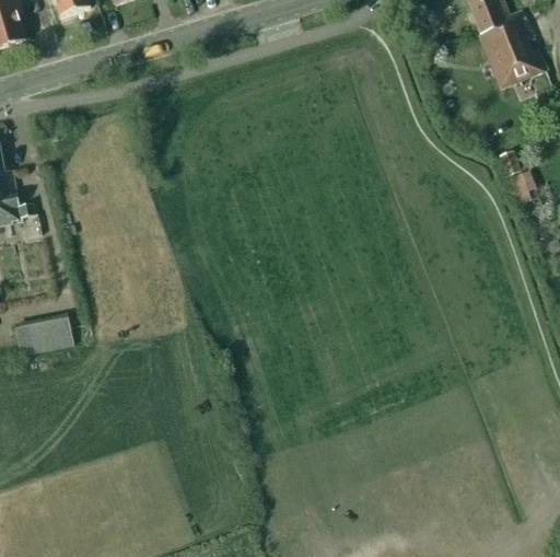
[(0,48),(26,41),(19,15),(23,14),(19,0),(0,0),(0,48)]
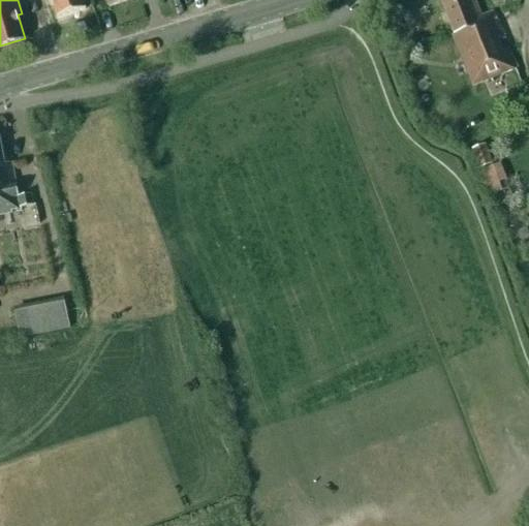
[(54,0),(60,16),(87,7),(85,0),(54,0)]
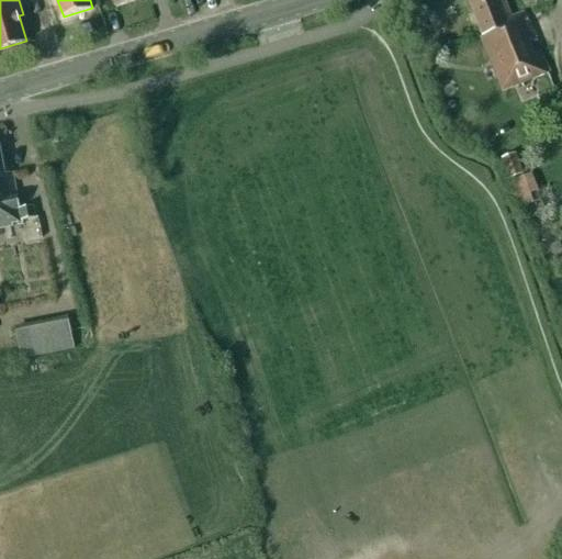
[(468,0),(483,35),(480,36),(503,90),(549,71),(540,49),(534,53),(529,40),(536,36),(525,11),(510,17),(504,0),(468,0)]
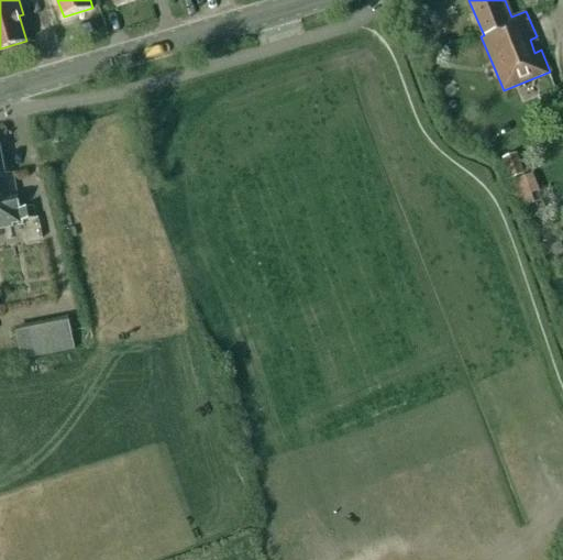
[(52,140),(52,143),(58,142),(57,129),(41,131),(42,141),(52,140)]
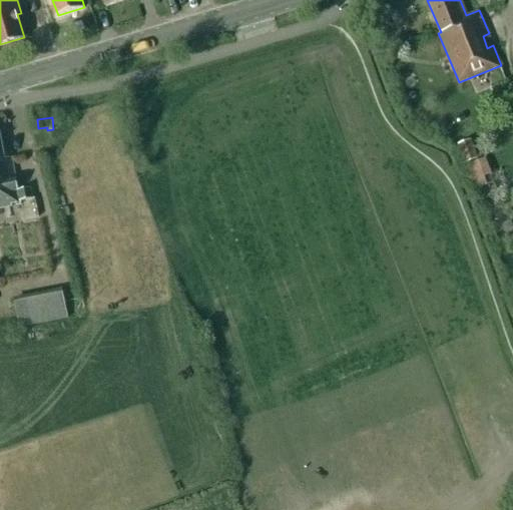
[(0,137),(0,206),(12,204),(11,202),(15,201),(16,203),(21,202),(20,200),(31,197),(29,187),(17,189),(11,156),(4,158),(0,137)]
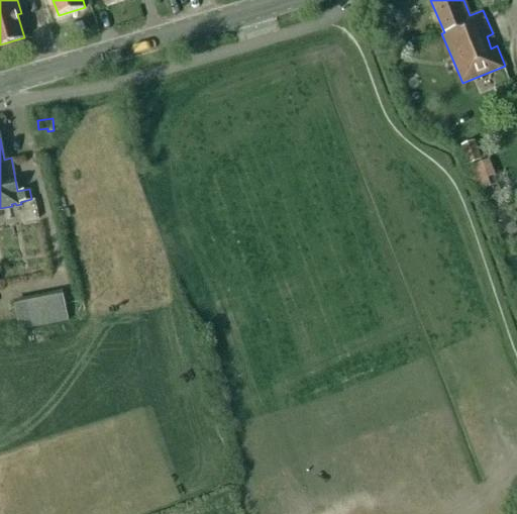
[(475,139),(460,144),(468,164),(481,159),(475,139)]
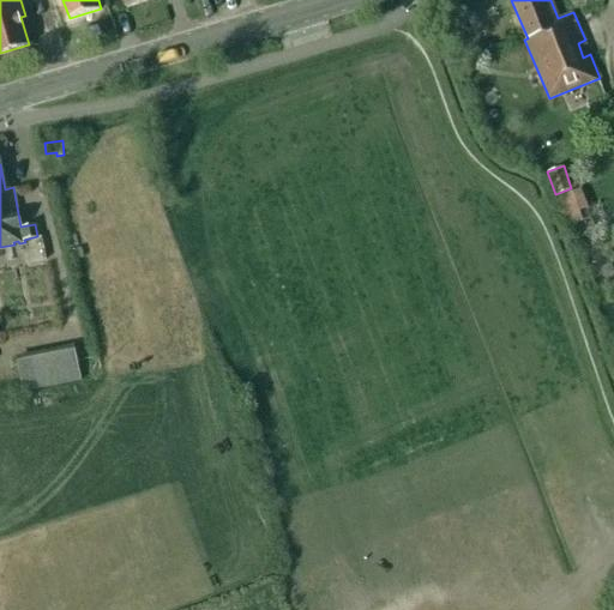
[(557,197),(566,224),(583,218),(572,191),(557,197)]
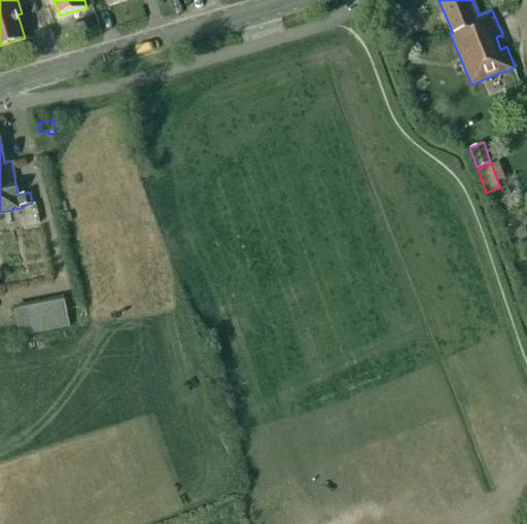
[(44,302),(14,308),(20,335),(49,328),(44,302)]
